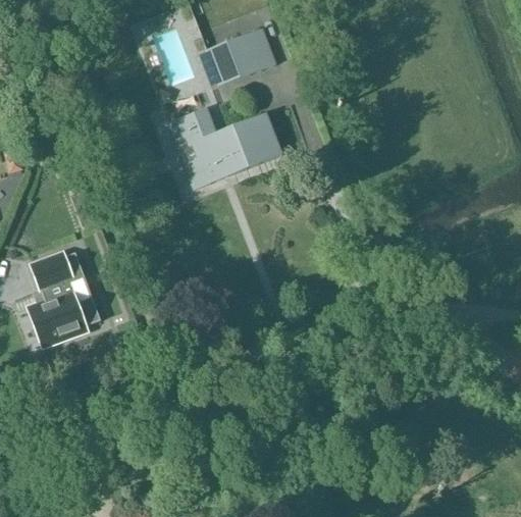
[(217,84),(273,62),(260,28),(204,49),(217,84)]
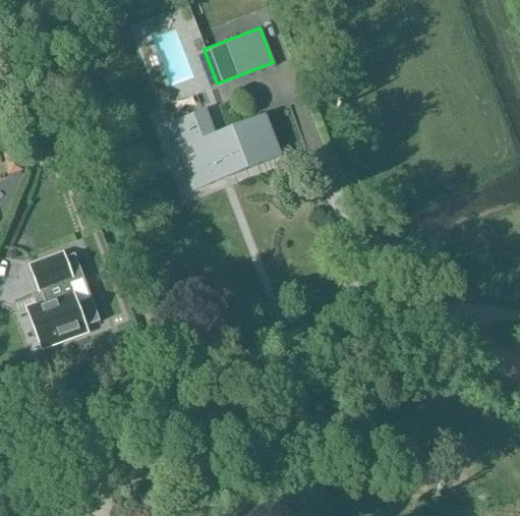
[(192,144),(196,156),(183,161),(188,174),(192,186),(278,154),(263,113),(227,127),(226,124),(222,126),(224,130),(215,133),(205,107),(168,121),(175,140),(179,149),(192,144)]
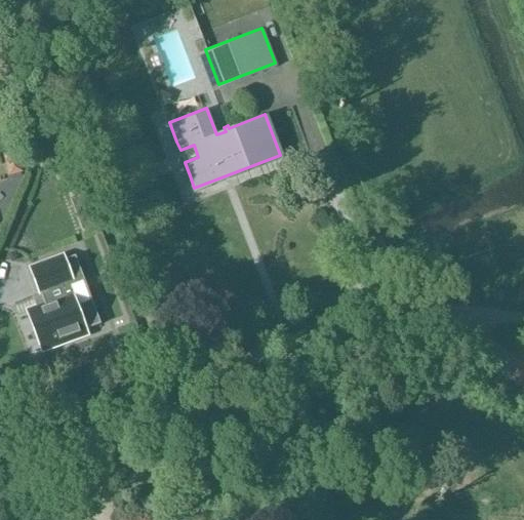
[(17,159),(5,163),(8,173),(21,170),(17,159)]
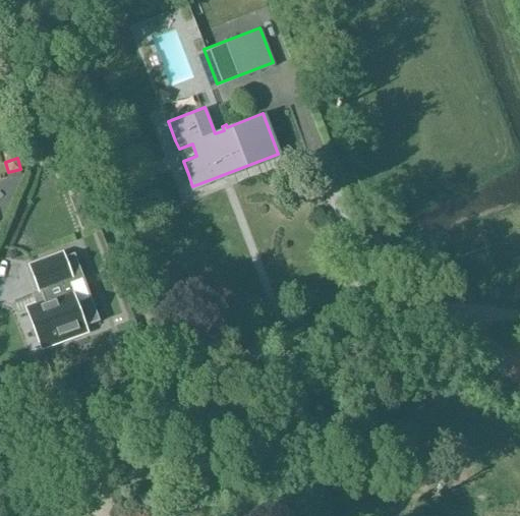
[(62,251),(30,264),(39,289),(40,288),(44,300),(70,290),(66,279),(72,277),(62,251)]
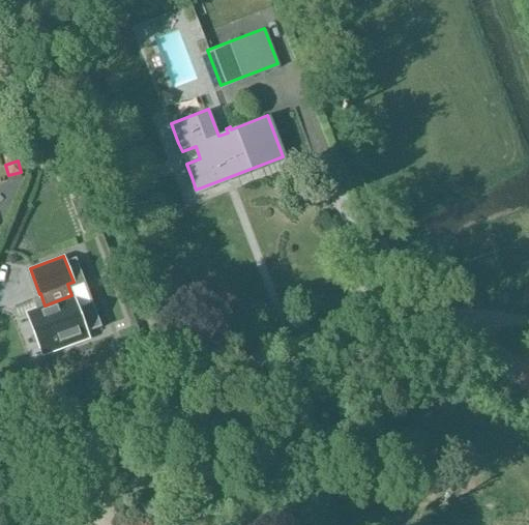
[(45,305),(28,312),(42,350),(87,333),(86,329),(99,324),(90,301),(77,307),(72,295),(71,295),(45,305)]
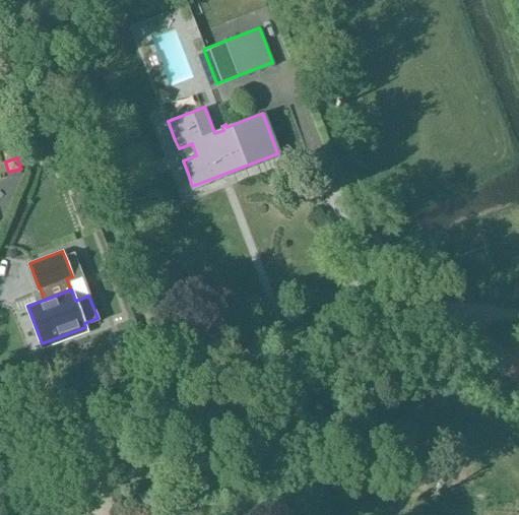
All buildings are outlined.
